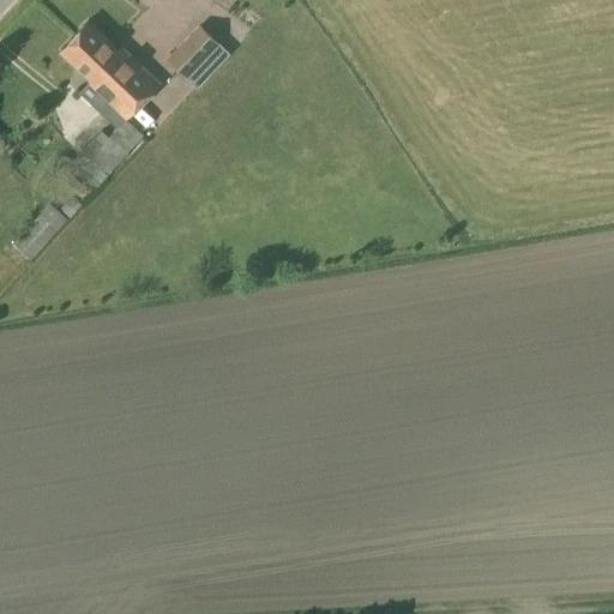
[(113,107),(125,119),(158,83),(120,48),(118,50),(86,20),(72,36),(130,89),(113,107)]
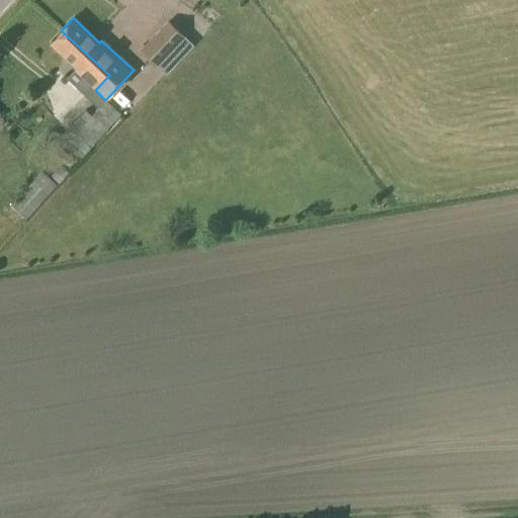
[(141,51),(157,66),(183,37),(167,21),(141,51)]
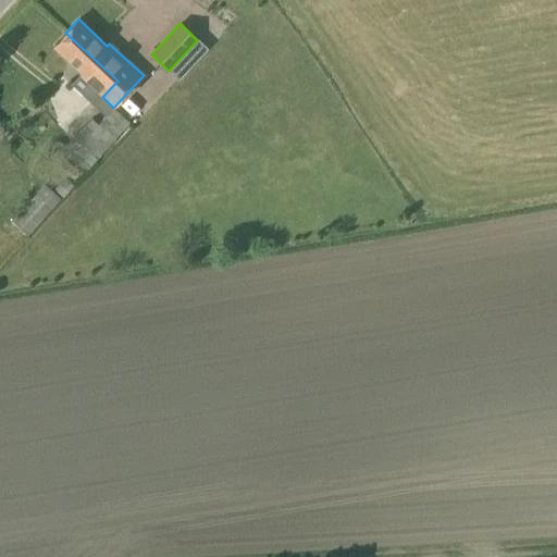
[(118,81),(65,33),(52,46),(81,73),(71,83),(106,115),(98,124),(91,119),(74,137),(63,147),(87,170),(97,160),(130,124),(113,108),(102,97),(118,81)]
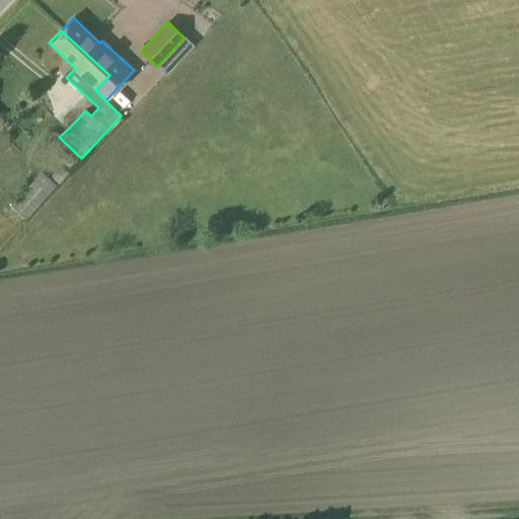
[(183,38),(157,66),(165,74),(193,46),(183,38)]
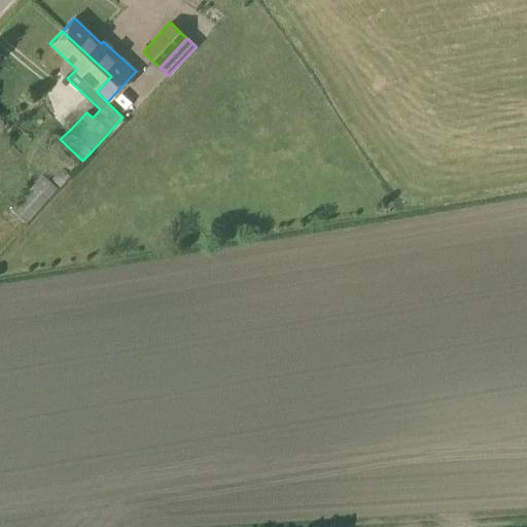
[(10,209),(26,223),(43,205),(58,188),(50,182),(41,174),(28,190),(10,209)]
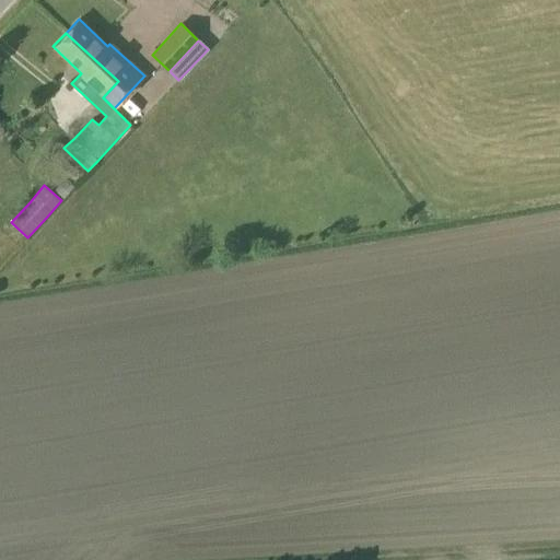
All buildings are outlined.
